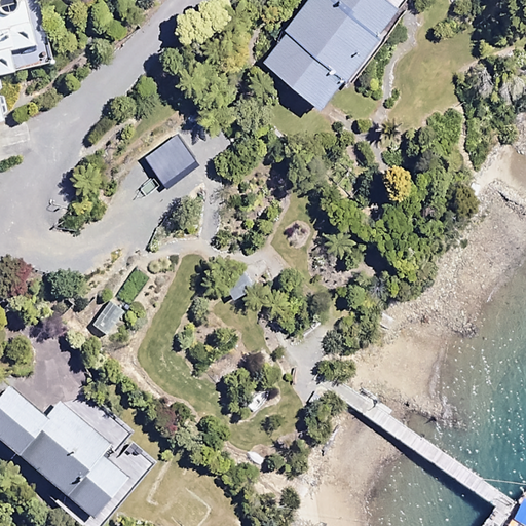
[(0,117),(4,117),(0,96),(0,75),(57,64),(42,0),(0,0),(0,10),(0,11),(0,117)]
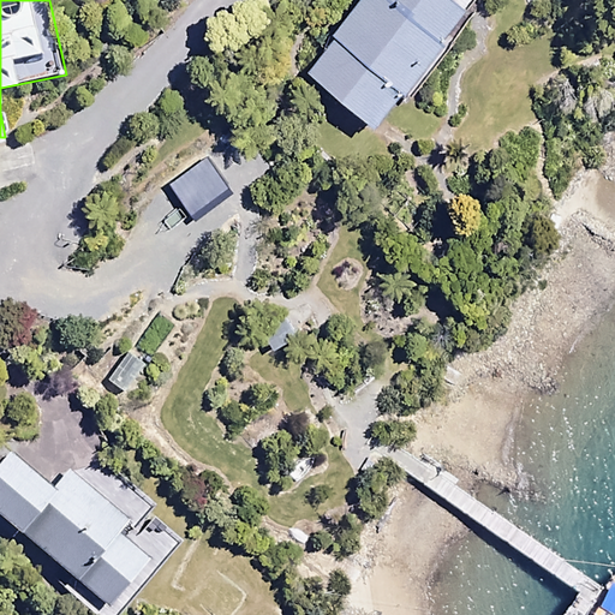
[(455,0),(360,0),(306,69),(372,121),(464,6),(455,0)]
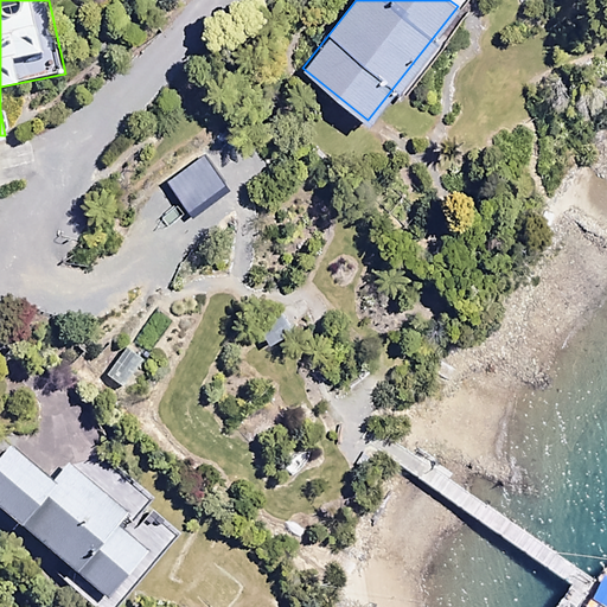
[(260,323),(270,342),(293,327),(282,310),(260,323)]
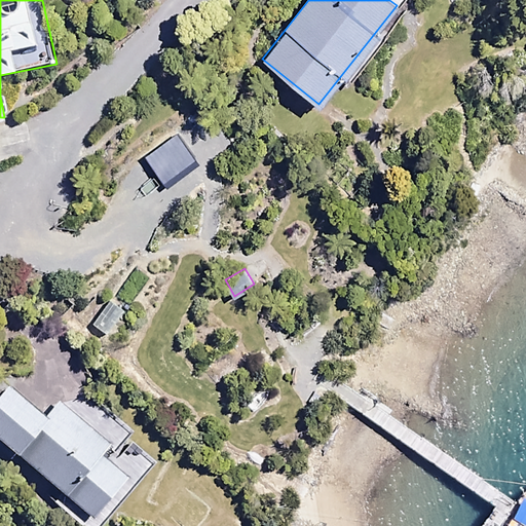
[(123,314),(105,300),(82,329),(101,343),(123,314)]
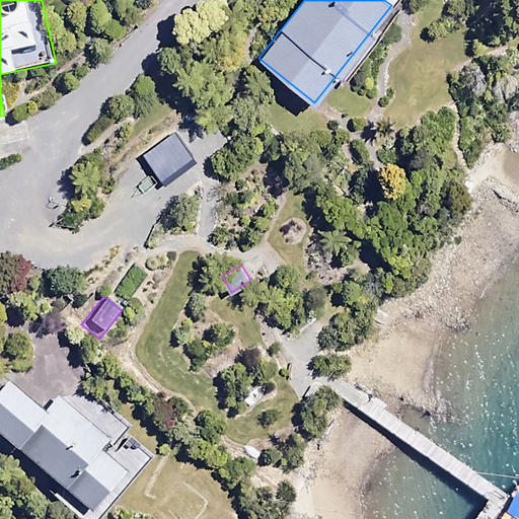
[(7,378),(0,386),(0,433),(91,510),(127,467),(100,445),(107,437),(59,395),(46,411),(7,378)]
